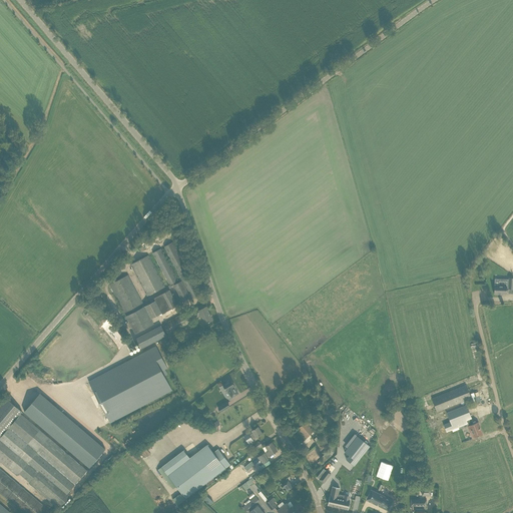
[(164,246),(191,299),(197,295),(198,296),(199,295),(172,242),(164,246)]
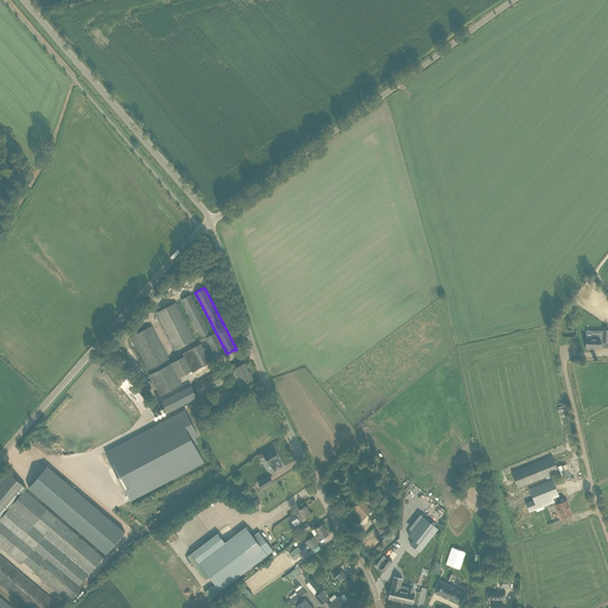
[(181,299),(201,337),(213,331),(211,329),(209,330),(190,295),(181,299)]
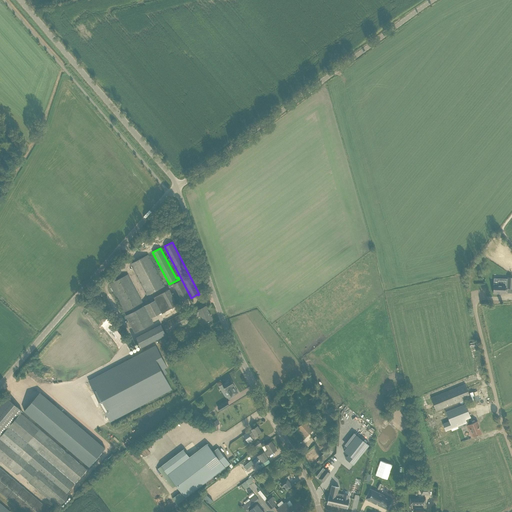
[(130,264),(132,268),(147,295),(164,286),(148,255),(130,264)]
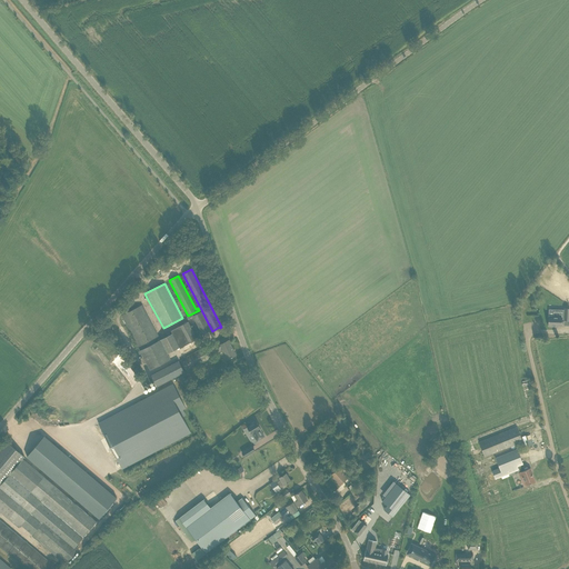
[(140,350),(160,340),(142,305),(121,316),(140,350)]
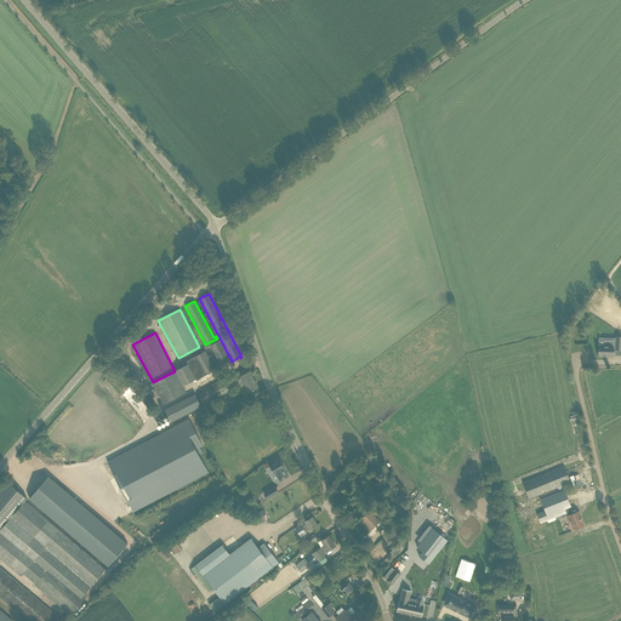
[(620,349),(620,336),(615,336),(615,340),(604,340),(604,345),(598,343),(598,345),(598,351),(598,357),(608,357),(608,355),(613,355),(613,348),(615,348),(615,349),(620,349)]
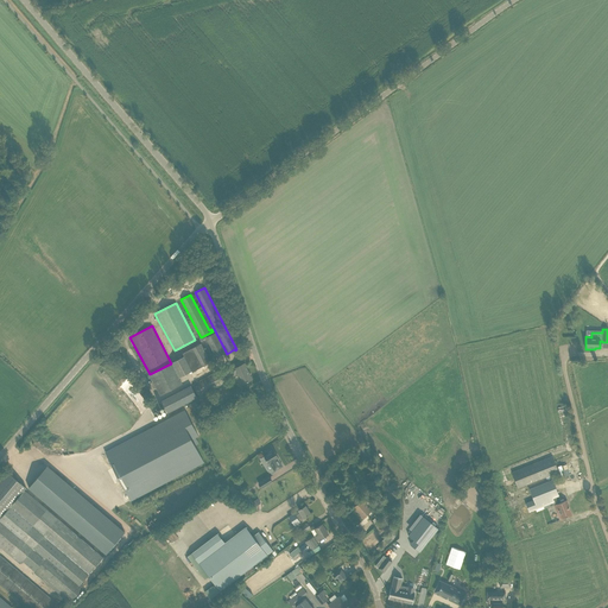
[(206,337),(216,358),(226,353),(215,333),(206,337)]
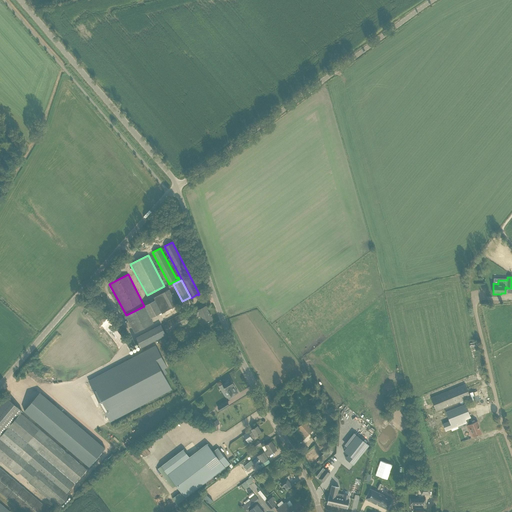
[(126,315),(135,333),(153,323),(151,319),(177,305),(169,289),(154,297),(155,300),(144,306),(126,315)]
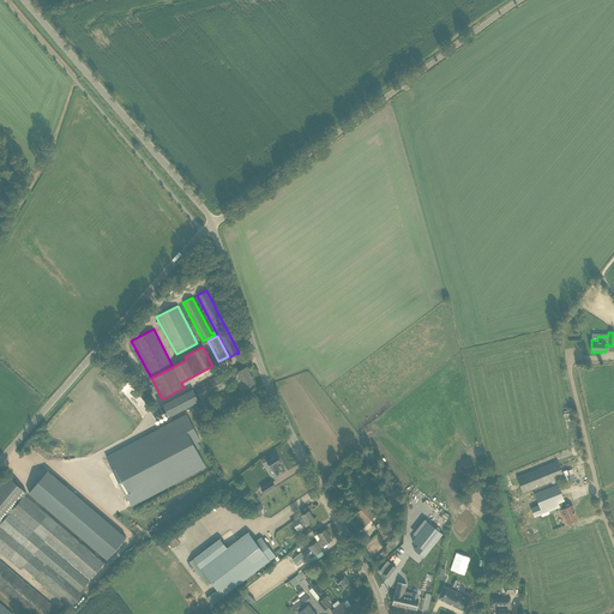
[(244,363),(198,387),(204,398),(224,387),(242,378),(244,381),(240,383),(244,389),(250,386),(254,383),(246,367),(244,363)]
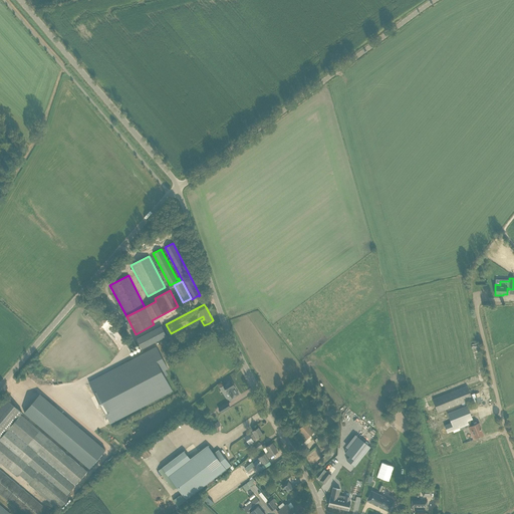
[(161,326),(137,339),(142,349),(167,336),(161,326)]
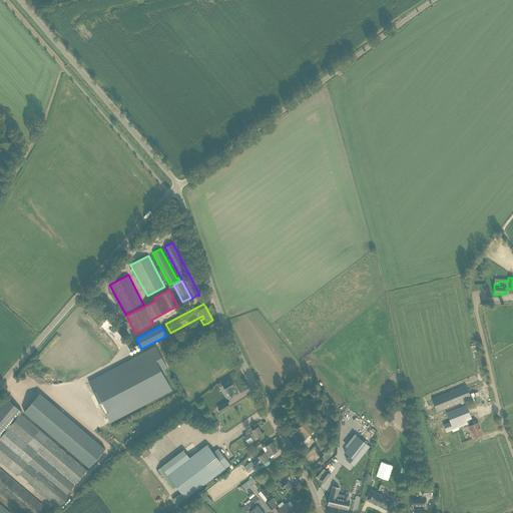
[(156,347),(88,382),(110,423),(172,390),(161,371),(167,368),(156,347)]
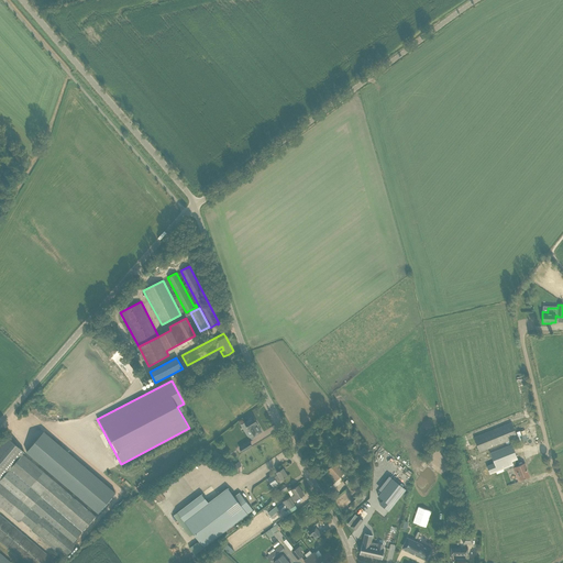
[(338,414),(331,418),(340,428),(345,423),(338,414)]
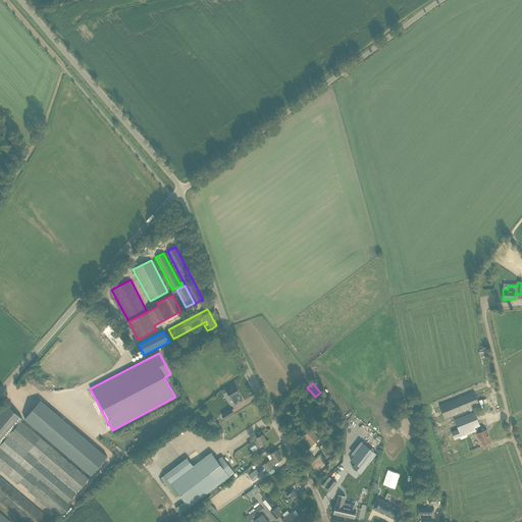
[(242,401),(238,394),(239,394),(235,386),(233,387),(233,386),(229,388),(230,389),(226,392),(230,399),(231,398),(233,402),(230,404),(233,408),(238,405),(238,404),(242,401)]
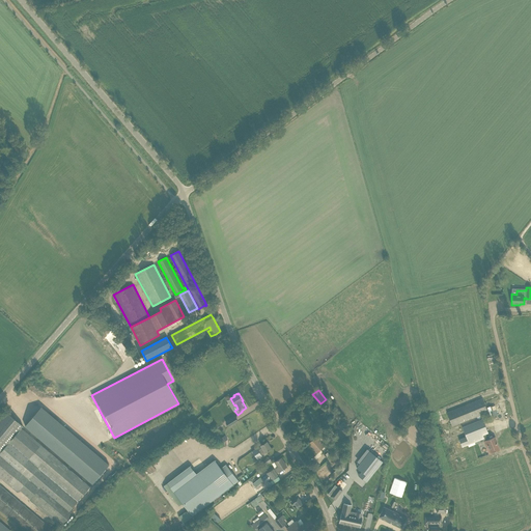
[(447,413),(452,426),(487,412),(482,398),(447,413)]
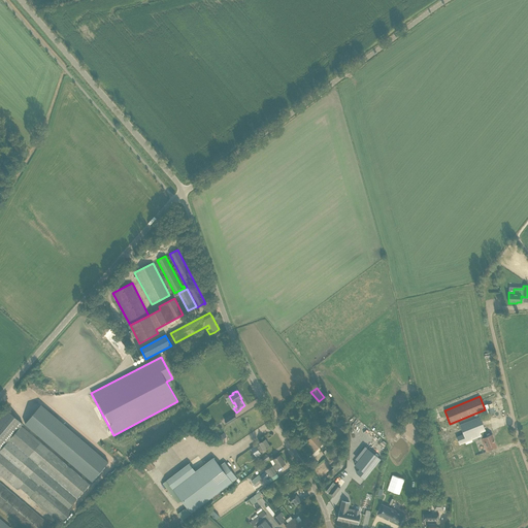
[(107,462),(41,405),(25,424),(92,481),(101,470),(108,462),(107,462)]
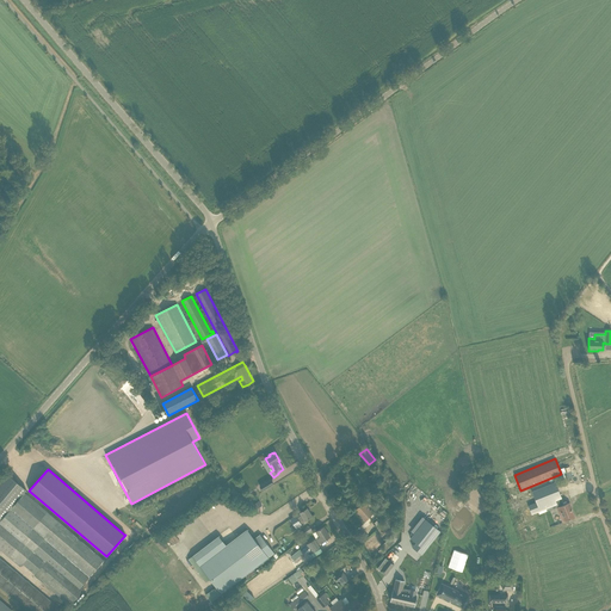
[(0,485),(0,549),(10,557),(20,566),(23,563),(44,537),(90,576),(104,560),(48,512),(24,493),(26,489),(13,479),(8,475),(0,485)]
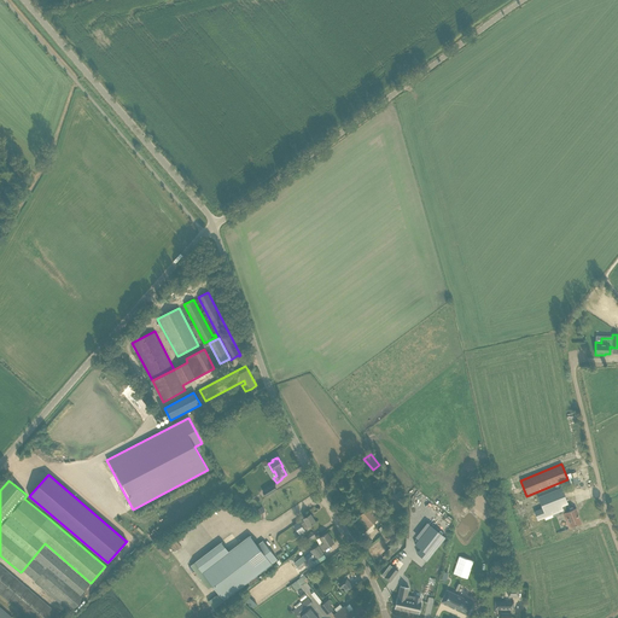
[(266,496),(277,490),(273,485),(263,493),(266,496)]
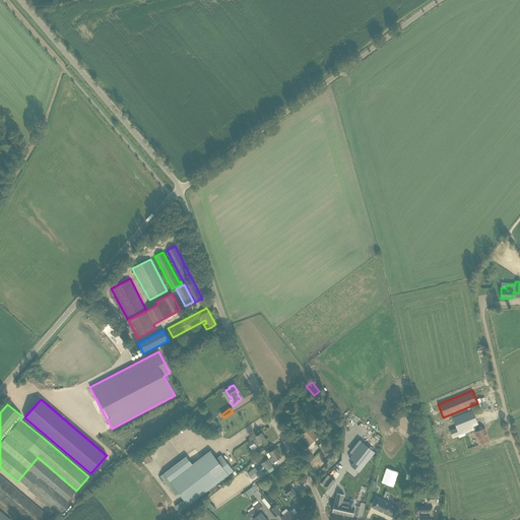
[(477,425),(472,410),(452,418),(456,428),(449,430),(452,438),(465,433),(464,430),(477,425)]
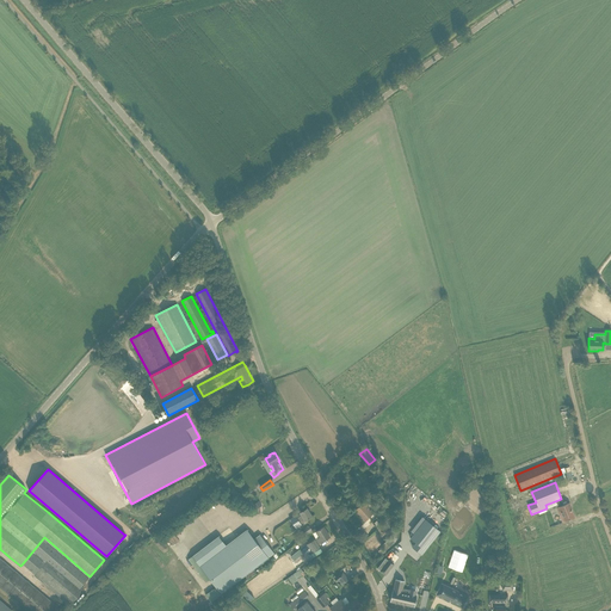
[(397,501),(395,499),(401,493),(395,486),(388,492),(390,494),(384,500),(390,507),(397,501)]
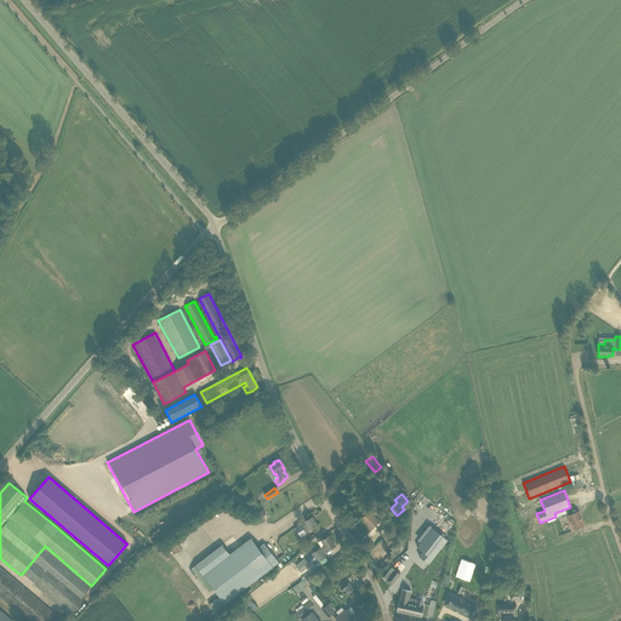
[(241,502),(237,496),(231,500),(234,507),(241,502)]
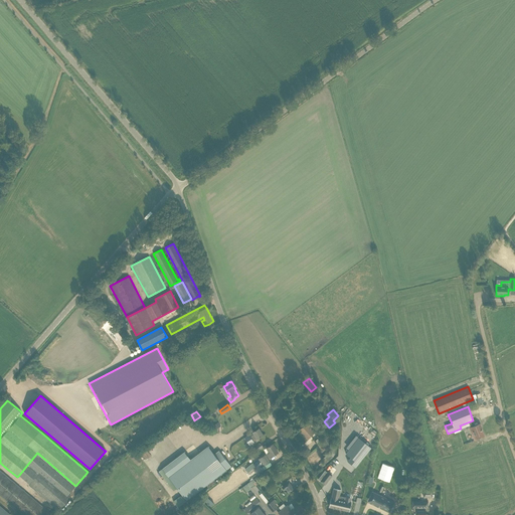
[(303,433),(306,436),(305,437),(308,439),(314,434),(311,430),(311,428),(310,426),(312,423),(309,420),(305,424),(302,428),(298,432),(300,435),(303,433)]
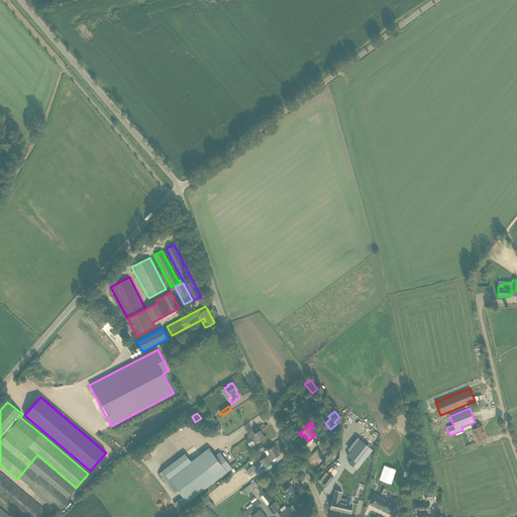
[(477,437),(478,441),(486,438),(483,430),(484,429),(482,425),(473,428),(474,431),(473,432),(475,438),(477,437)]
